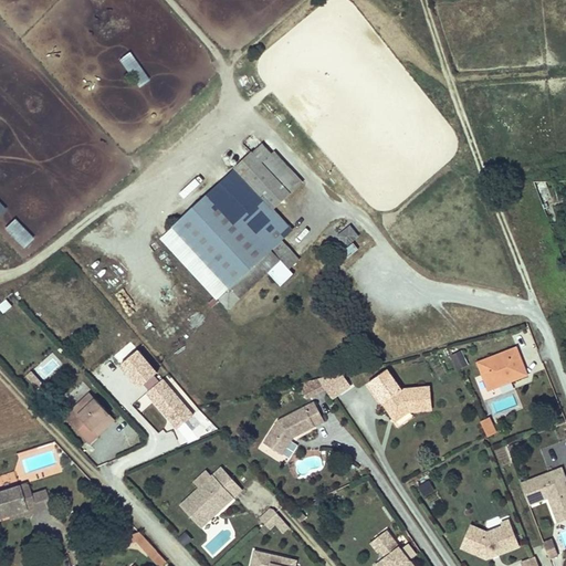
[(139,86),(150,79),(130,50),(119,58),(139,86)]
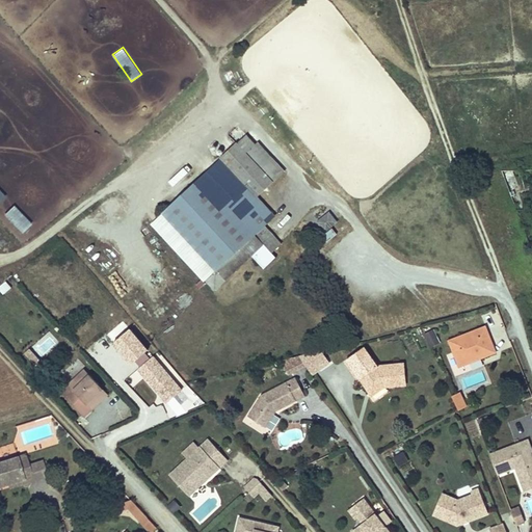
[(70,132),(55,115),(44,125),(65,149),(77,139),(70,132)]
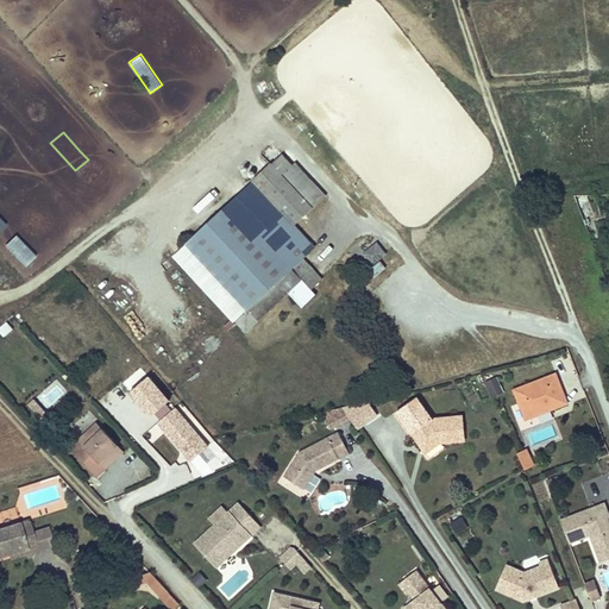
[(282,154),(271,163),(312,207),(322,198),(282,154)]
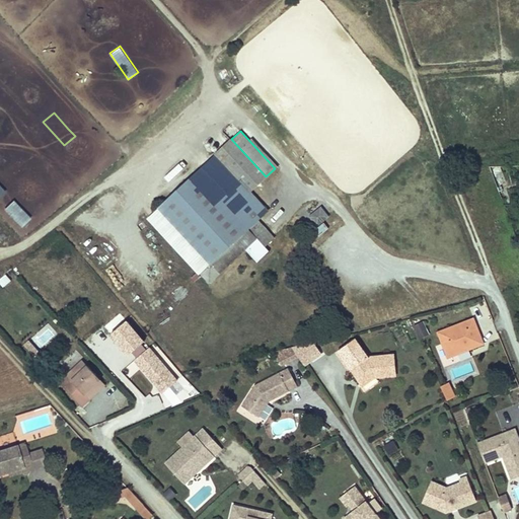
[(249,191),(266,176),(231,139),(216,154),(249,191)]
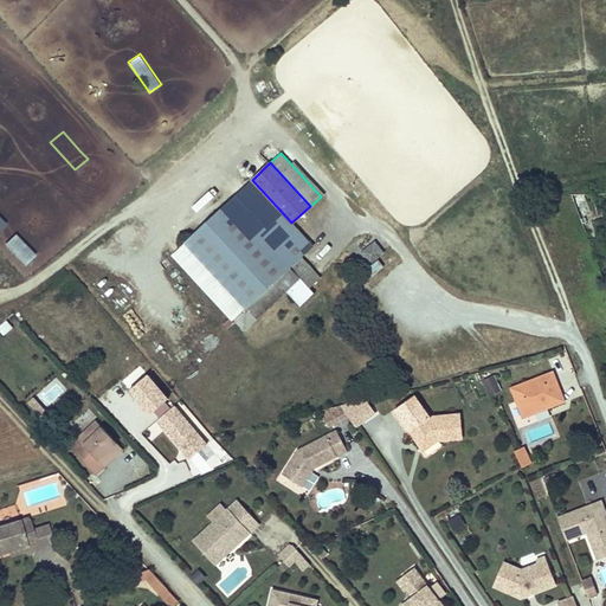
[(252,180),(186,240),(247,307),(292,266),(303,257),(281,232),(291,223),(252,180)]
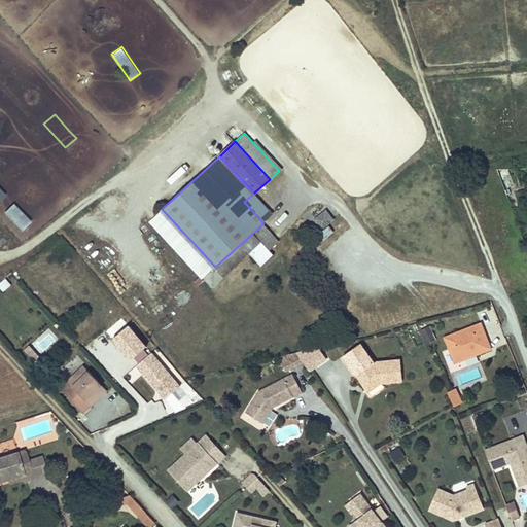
[(23,230),(32,220),(14,203),(5,212),(23,230)]
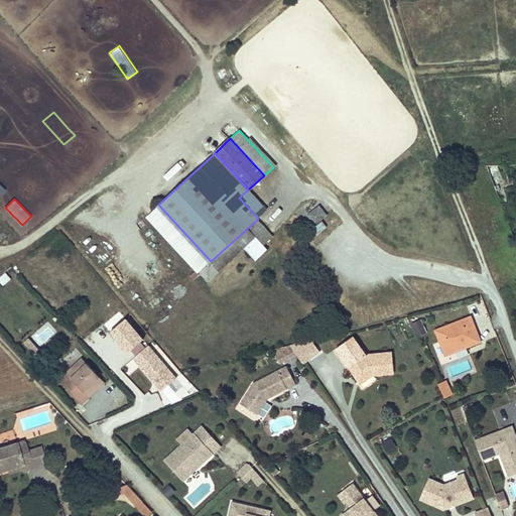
[(318,210),(308,219),(314,227),(326,219),(318,210)]
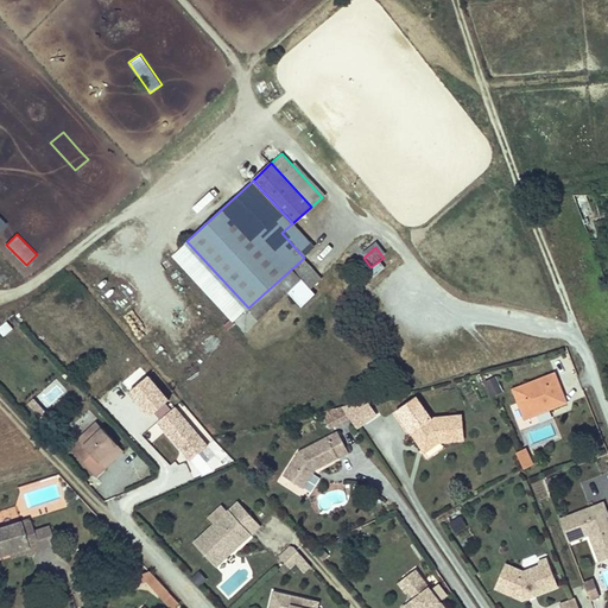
[(304,258),(293,267),(311,287),(322,278),(304,258)]
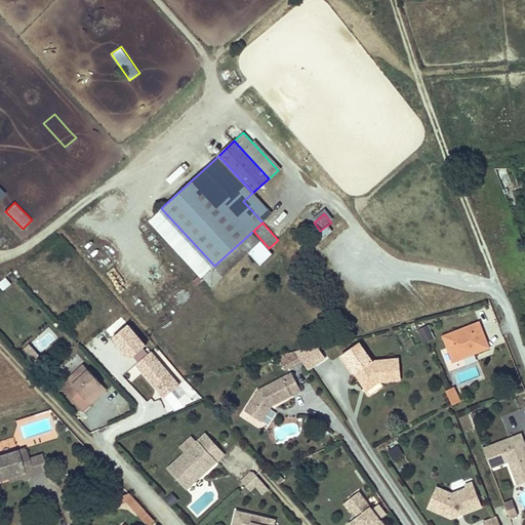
[(269,248),(253,231),(214,266),(223,275),(249,250),(260,261),(272,251),(269,248)]
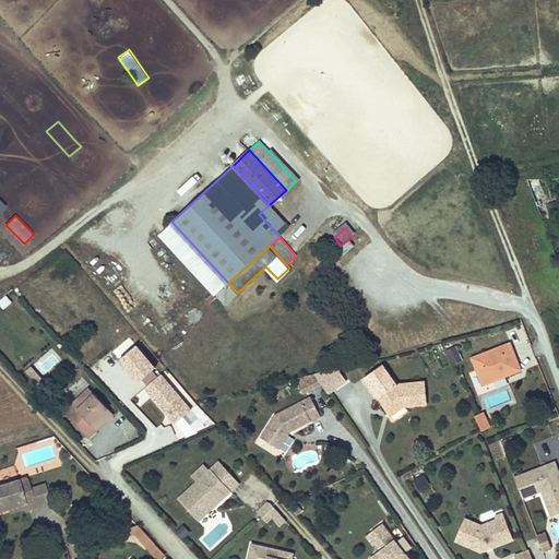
[(0,305),(3,309),(13,300),(6,294),(0,298),(0,305)]
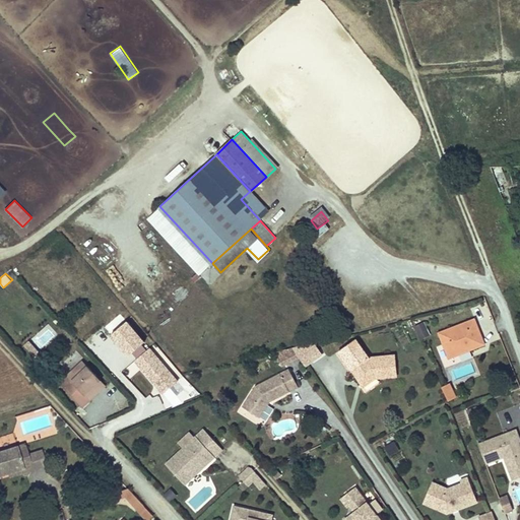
[(484,343),(474,318),(438,332),(448,358),(484,343)]
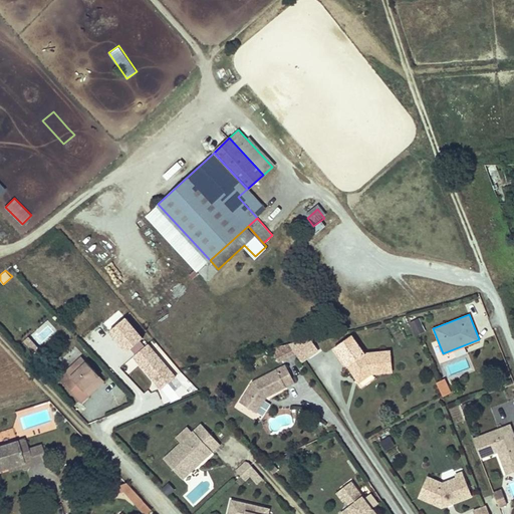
[(124,317),(109,330),(127,350),(142,337),(124,317)]
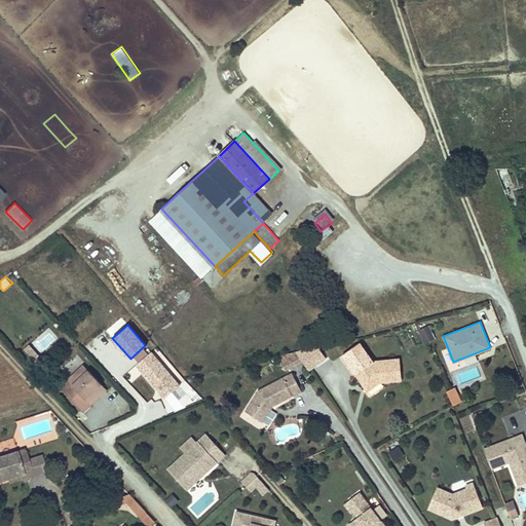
[(428,326),(419,330),(425,342),(434,338),(428,326)]
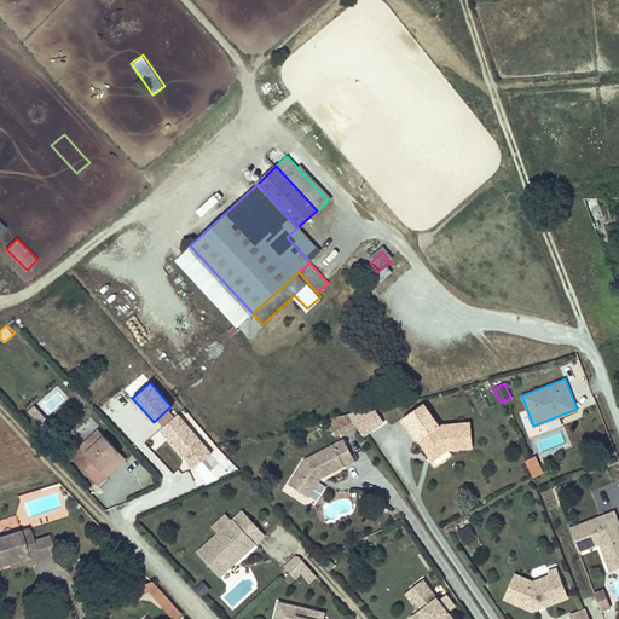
[(439,426),(423,403),(403,417),(432,456),(444,447),(469,446),(468,423),(439,426)]
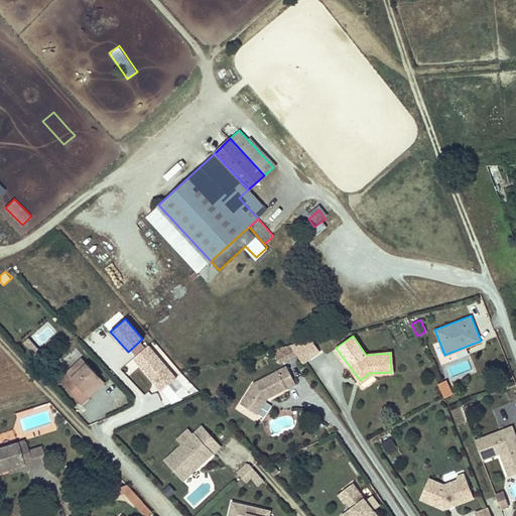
[(297,356),(302,363),(319,352),(310,340),(290,346),(297,356)]
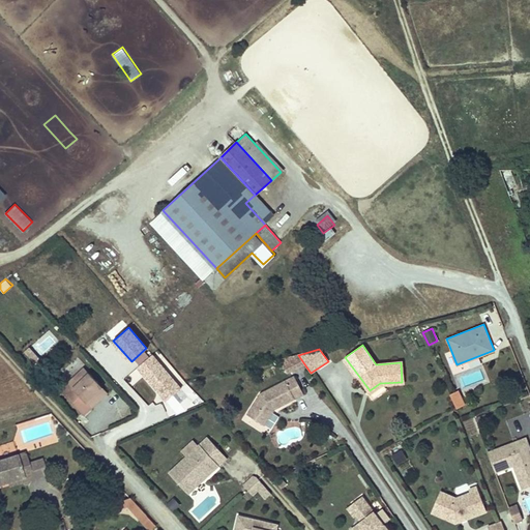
[(181,387),(152,355),(137,369),(167,401),(181,387)]
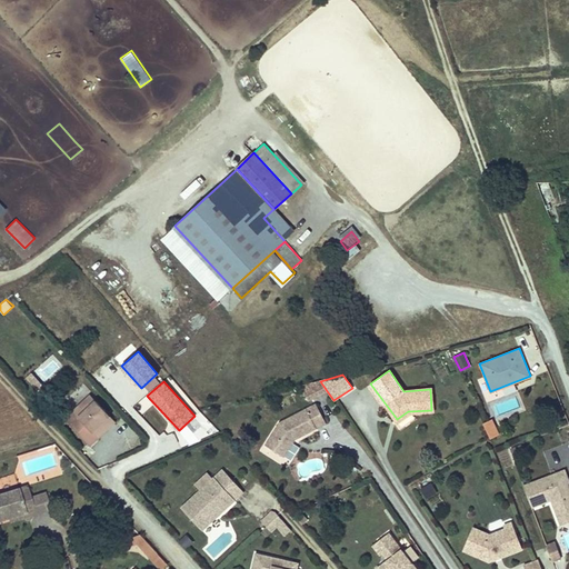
[(320,381),(302,386),(310,401),(328,392),(320,381)]
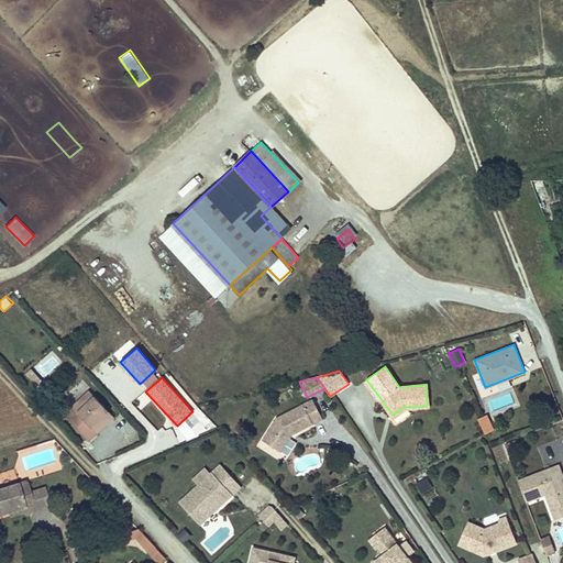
[(97,396),(90,389),(73,407),(79,412),(97,396)]
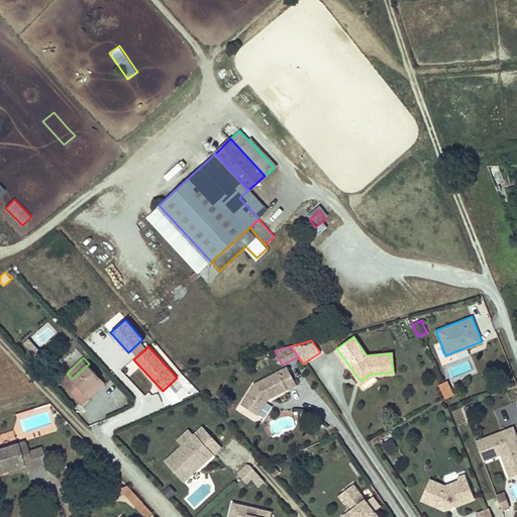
[(90,397),(85,392),(101,378),(89,364),(73,379),(67,374),(62,379),(83,403),(90,397)]
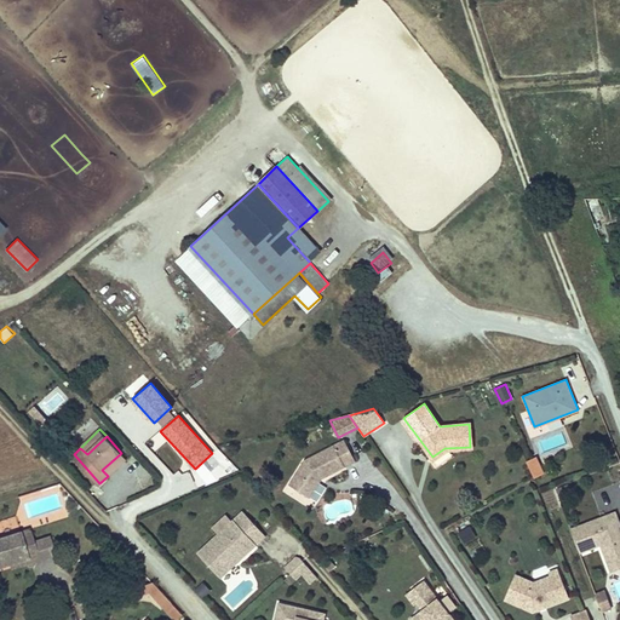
[(322,476),(352,460),(343,441),(306,459),(291,483),(309,495),(322,476)]
